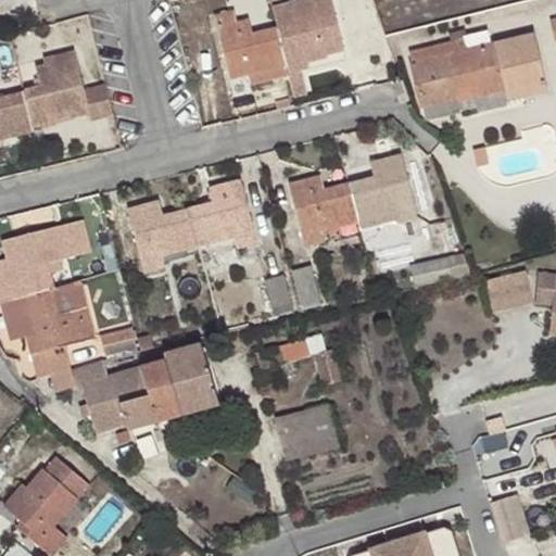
[(328,0),(310,0),(290,4),(294,23),(251,34),(248,20),(236,23),(232,11),(213,16),(229,78),(248,73),(250,84),(285,76),(282,70),(287,68),(288,72),(328,62),(326,53),(342,50),(328,0)]
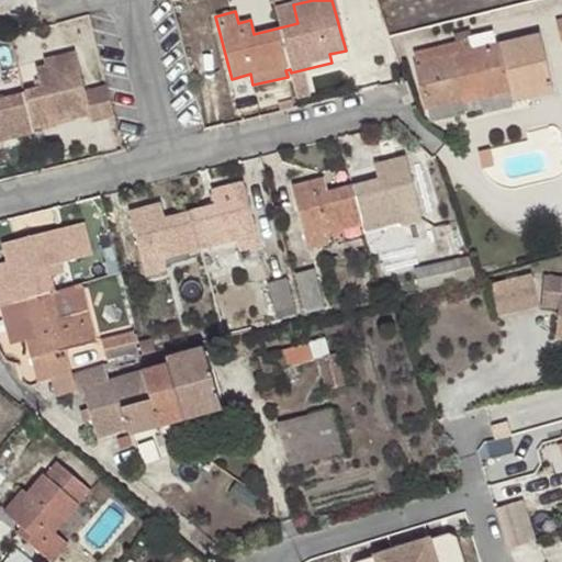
[(461,99),(508,88),(508,86),(526,81),(529,98),(553,91),(539,33),(495,44),(492,32),(469,37),(469,40),(414,53),(417,63),(415,63),(425,109),(428,108),(430,122),(464,113),(461,99)]
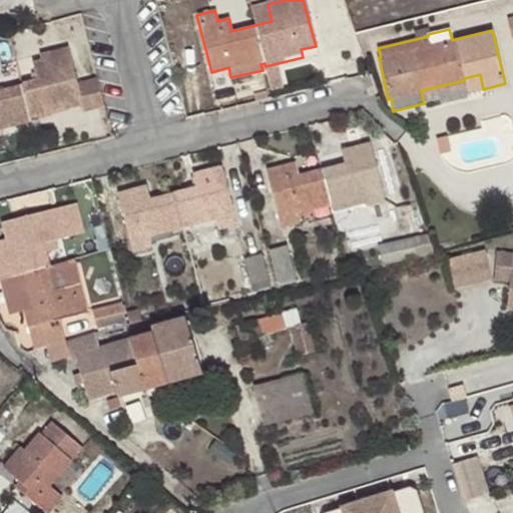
[(0,126),(29,119),(27,113),(60,105),(61,109),(81,104),(83,111),(103,106),(103,103),(97,79),(77,85),(67,48),(38,55),(40,61),(29,64),(33,82),(0,89),(0,126)]
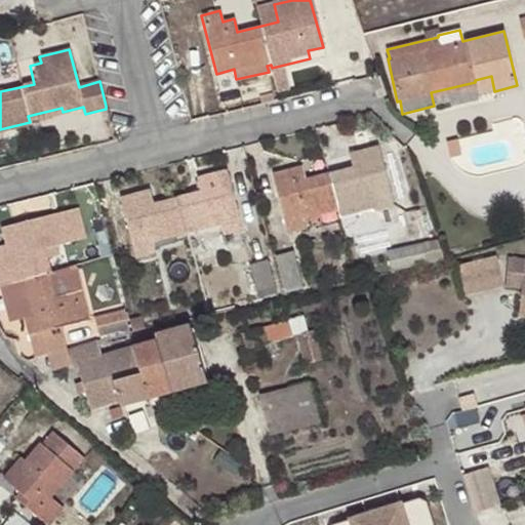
[(475,80),(475,82),(478,95),(494,91),(491,76),(475,80)]
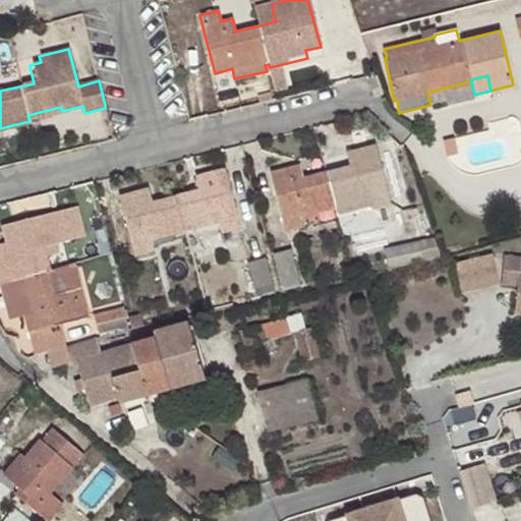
[(30,121),(62,114),(62,111),(61,107),(27,115),(30,121)]
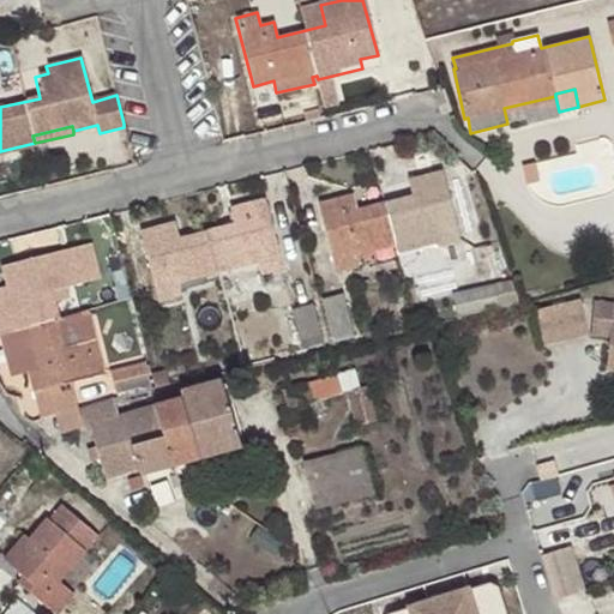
[(360,266),(356,253),(355,246),(393,236),(396,244),(397,256),(461,240),(444,172),(409,180),(414,197),(357,210),(353,193),(319,203),(336,271),(360,266)]
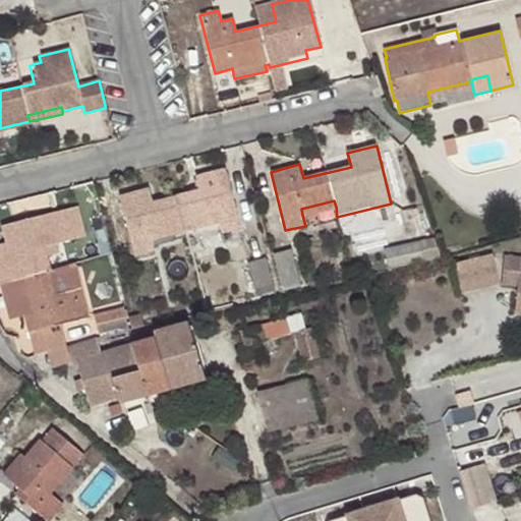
[(154,250),(151,238),(150,232),(216,216),(218,223),(220,233),(240,228),(225,168),(196,176),(200,189),(152,201),(149,187),(120,196),(135,254),(154,250)]
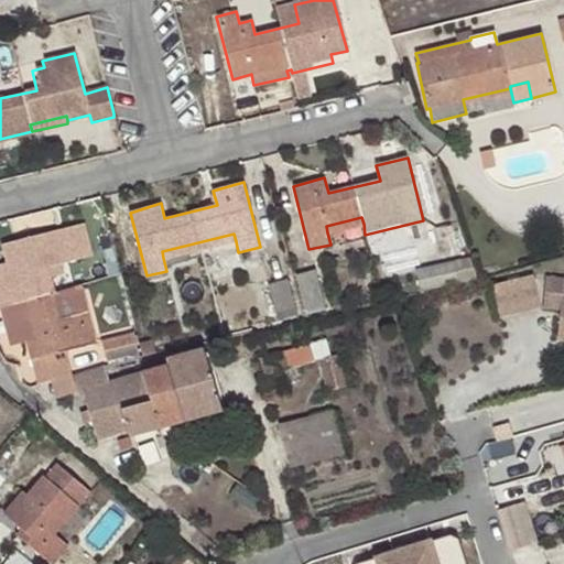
[(326,226),(327,232),(364,224),(361,217),(326,226)]
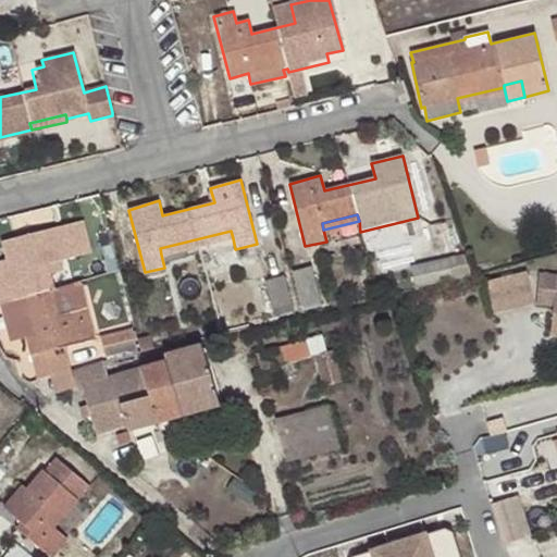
[(83,221),(1,240),(5,260),(0,261),(0,282),(4,300),(16,298),(29,355),(94,338),(86,308),(59,314),(46,263),(90,252),(83,221)]
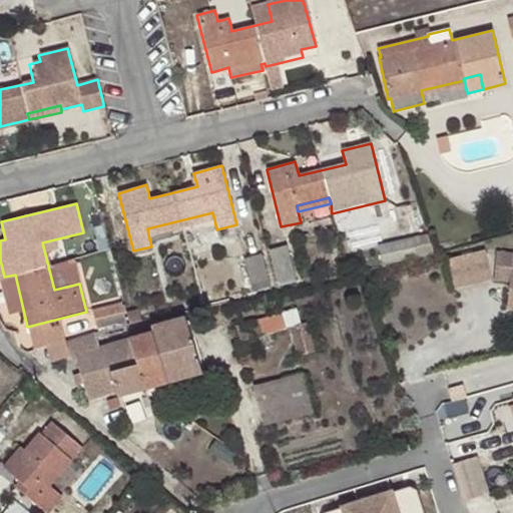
[(405,206),(396,207),(399,217),(407,214),(405,206)]
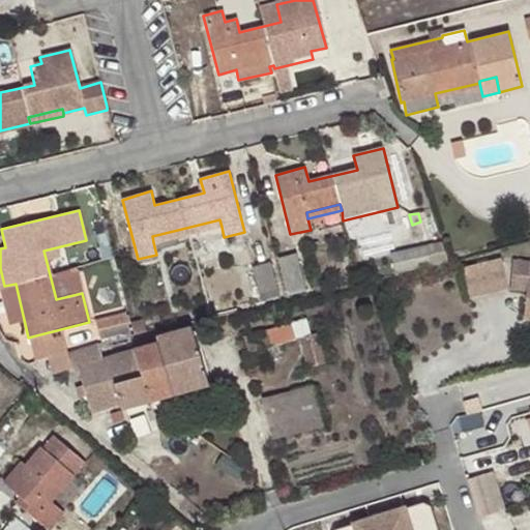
[(152,236),(153,242),(222,227),(219,219),(152,236)]
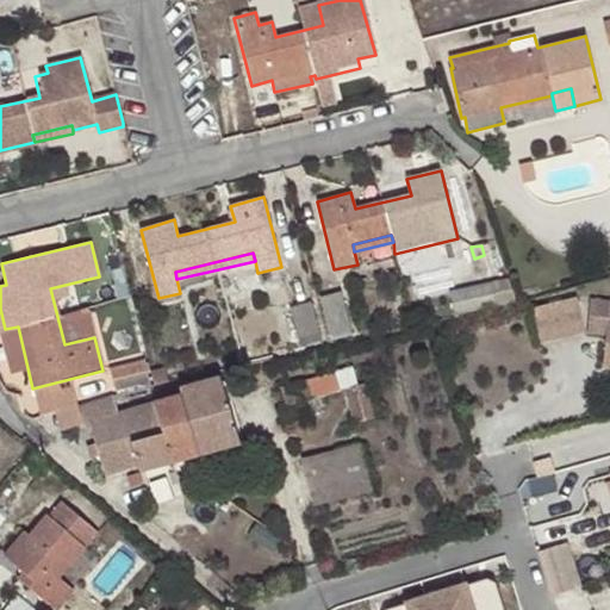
[(484,286),(450,294),(454,311),(497,304),(495,291),(484,292),(484,286)]
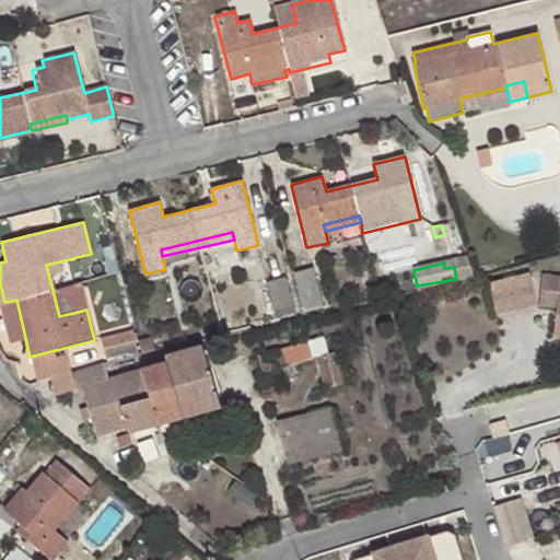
[(312,269),(293,275),(303,311),(322,305),(312,269)]
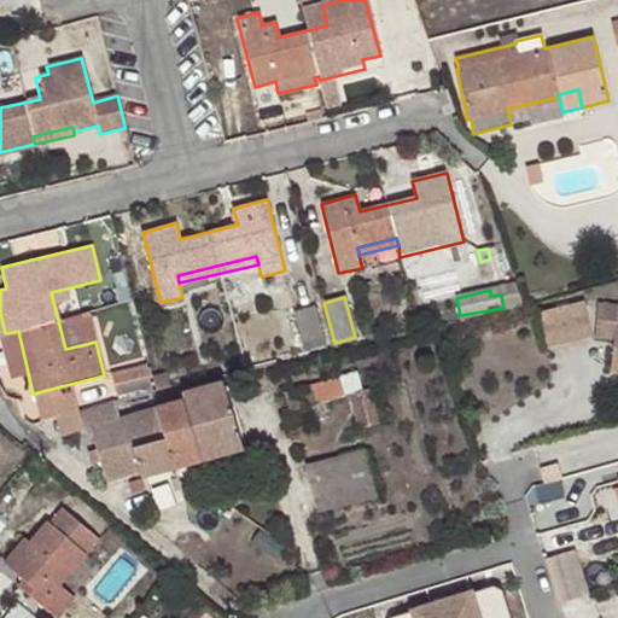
[(582,302),(537,313),(546,349),(590,338),(582,302)]
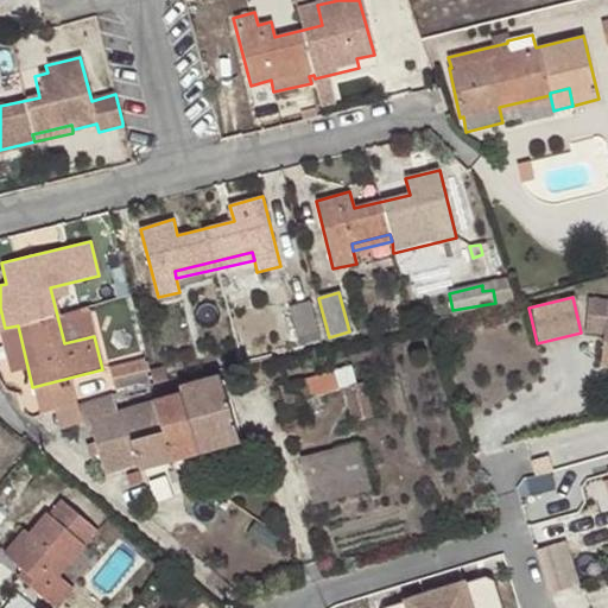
[(607,302),(589,299),(587,330),(605,333),(601,365),(607,365),(607,302)]
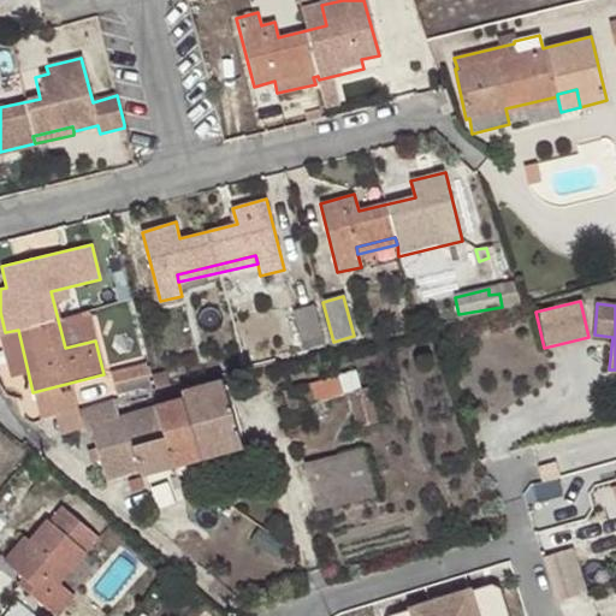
[(314,306),(294,311),(303,348),(323,343),(314,306)]
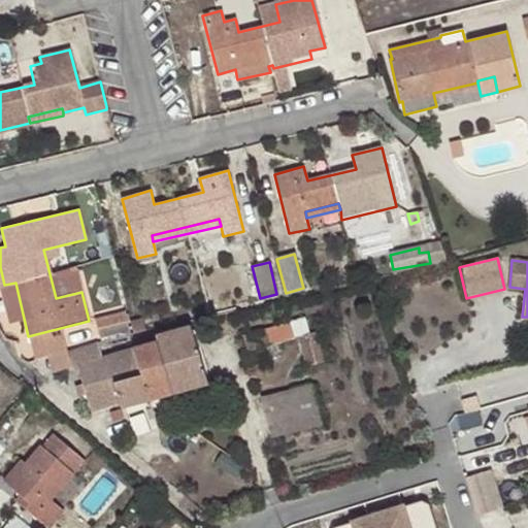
[(123,307),(100,314),(105,335),(129,330),(123,307)]
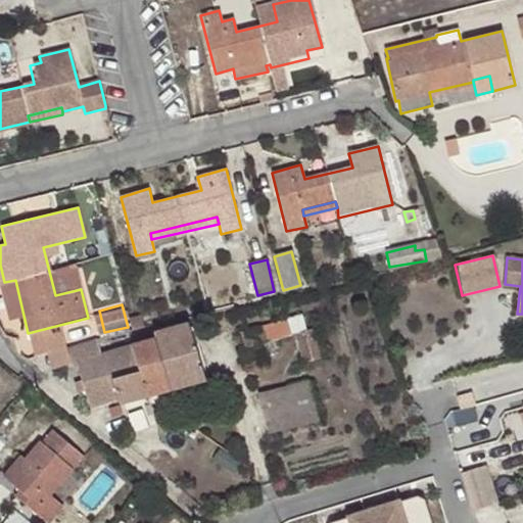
[(132,330),(145,327),(142,316),(129,319),(132,330)]
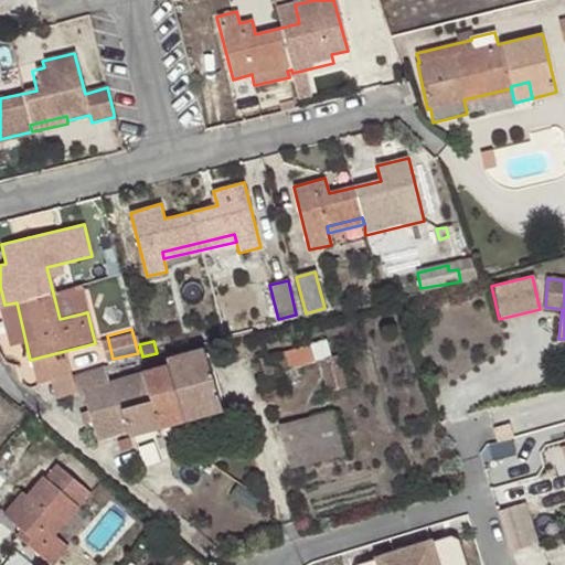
[(262,359),(266,375),(281,370),(285,385),(300,381),(296,366),(313,362),(310,344),(262,359)]
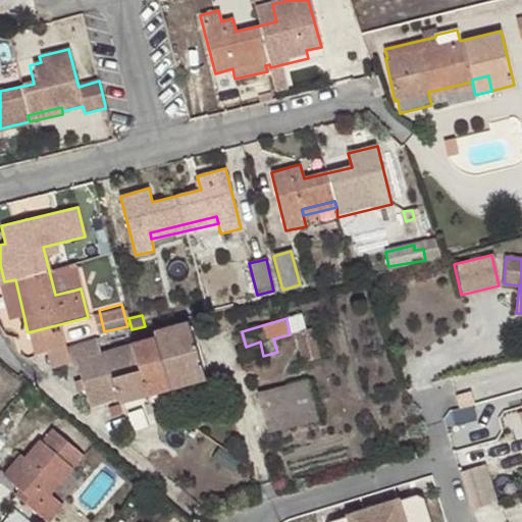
[(133,346),(146,396),(204,380),(189,323),(154,332),(156,338),(133,345),(133,346)]
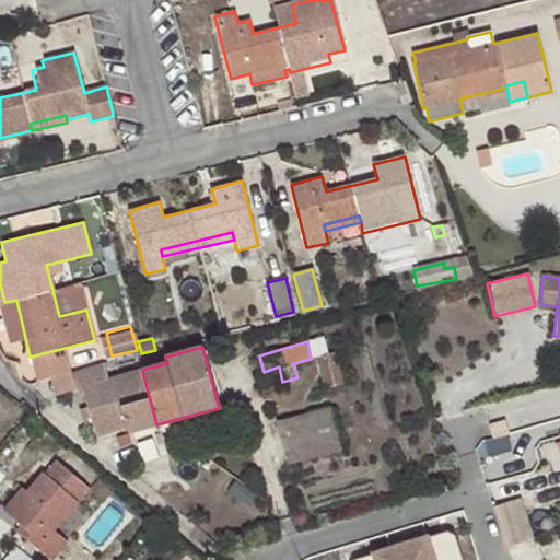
[(336,352),(317,358),(324,387),(343,383),(336,352)]
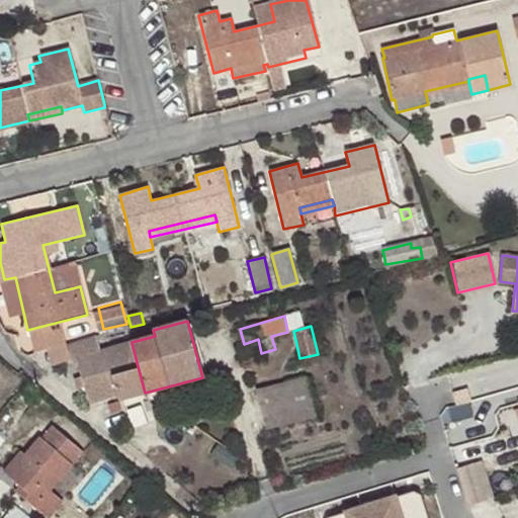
[(94,336),(63,345),(69,364),(75,362),(79,378),(82,389),(87,406),(115,398),(116,402),(120,400),(140,394),(145,393),(132,343),(98,353),(94,336)]
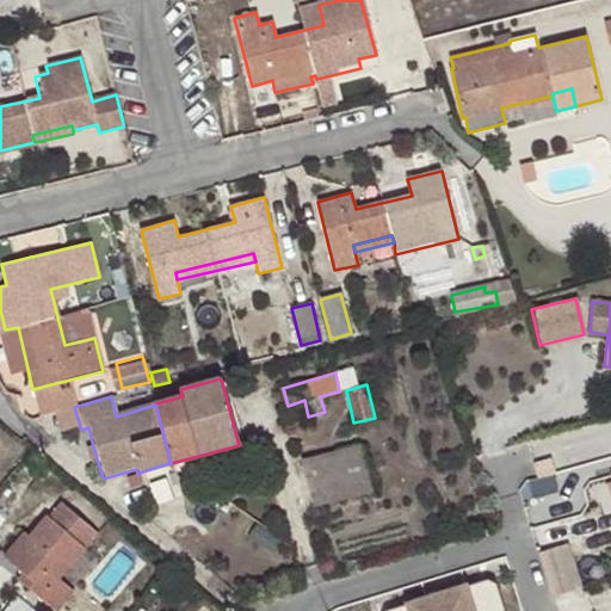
[(304,400),(288,406),(292,420),(308,417),(304,400)]
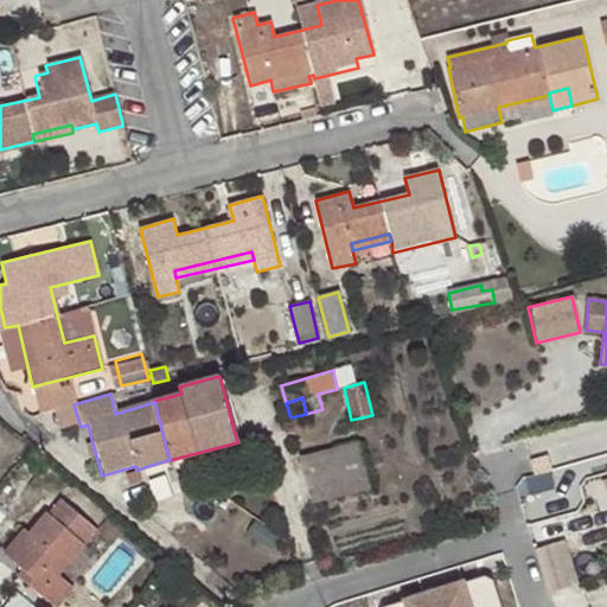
[(375,438),(358,442),(363,465),(381,461),(375,438)]
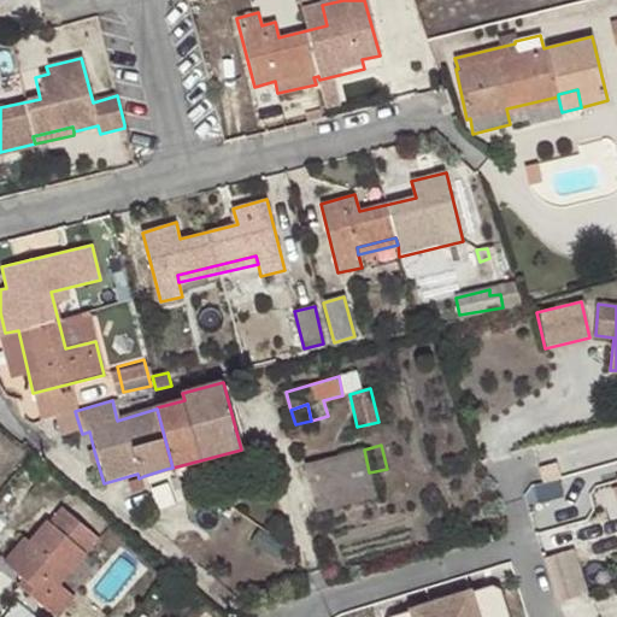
[(369,472),(364,450),(304,465),(318,511),(376,495),(369,472)]
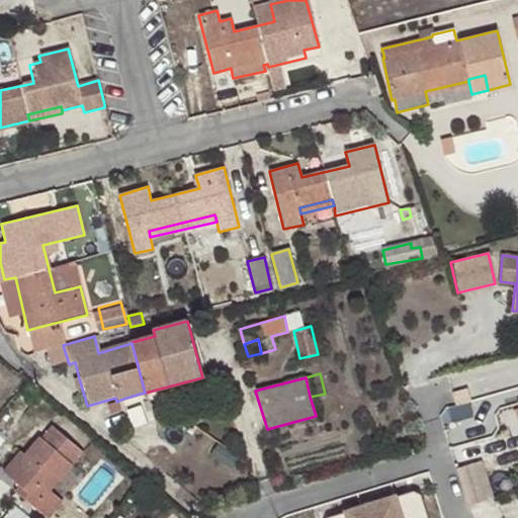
[(82,389),(79,378),(72,379),(74,391),(82,389)]
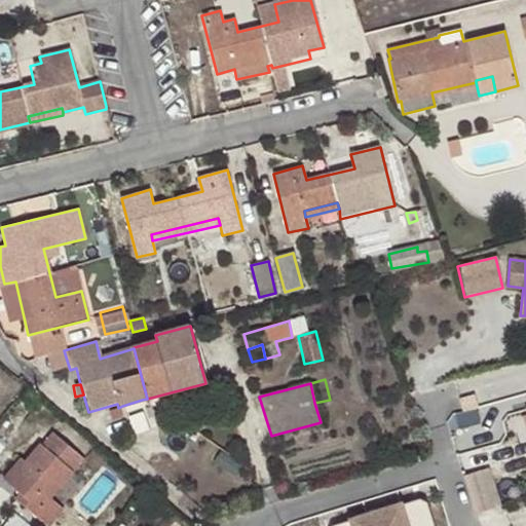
[(147,420),(142,400),(122,406),(127,426),(147,420)]
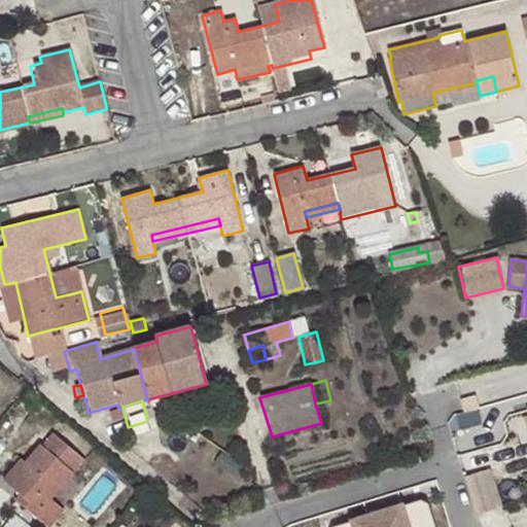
[(460,414),(460,444),(484,444),(485,414),(460,414)]
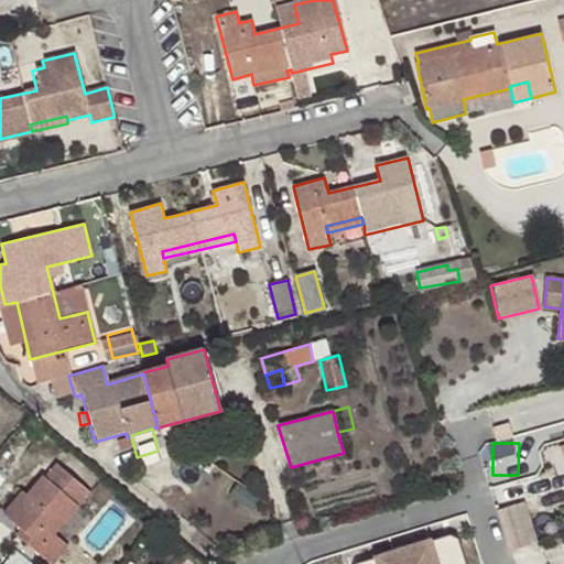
[(42,476),(25,496),(8,517),(21,528),(28,534),(22,541),(50,563),(54,563),(68,546),(54,535),(89,492),(55,465),(45,478),(42,476)]
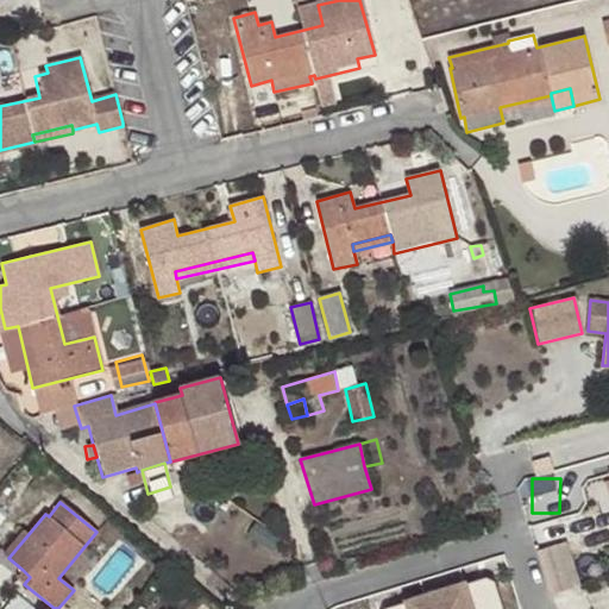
[(8,558),(27,535),(23,531),(2,553),(8,558)]
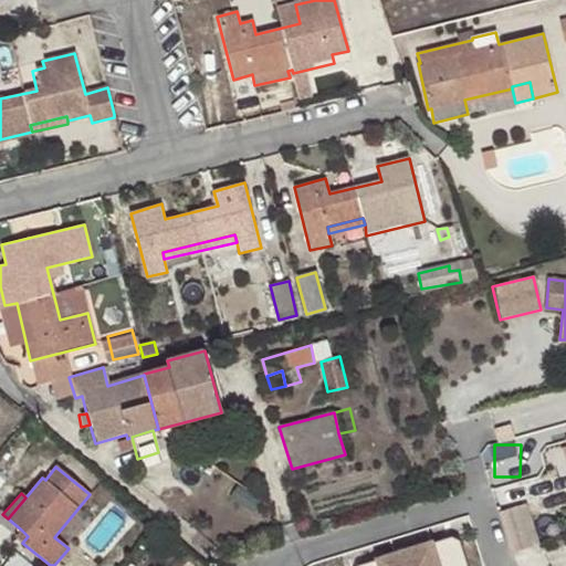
[(501,516),(514,556),(540,548),(526,507),(501,516)]
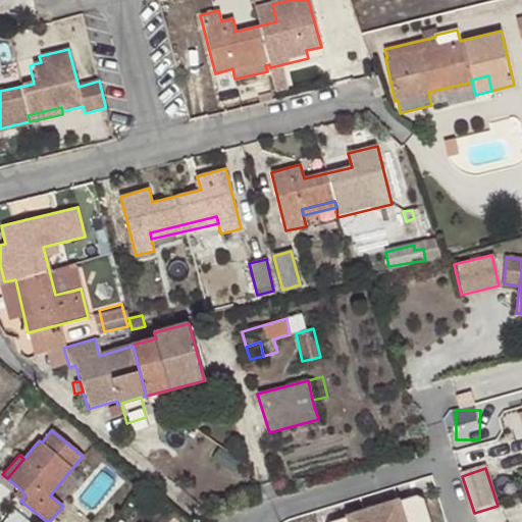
[(14,494),(20,501),(25,494),(19,488),(14,494)]
